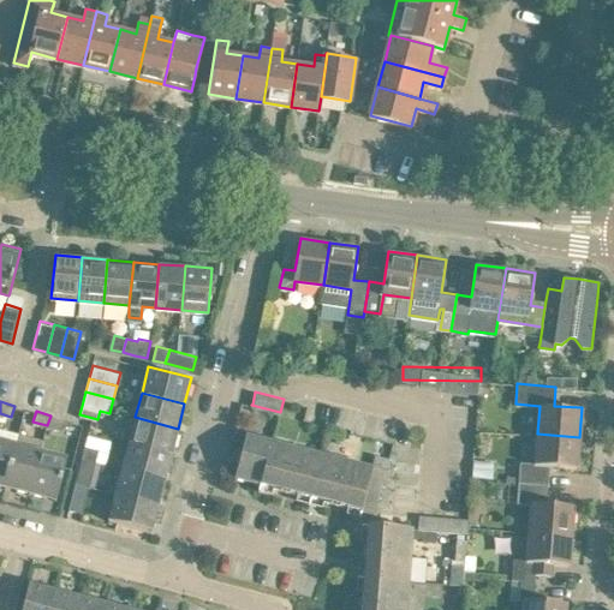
[(47,425),(61,430),(65,419),(51,416),(47,425)]
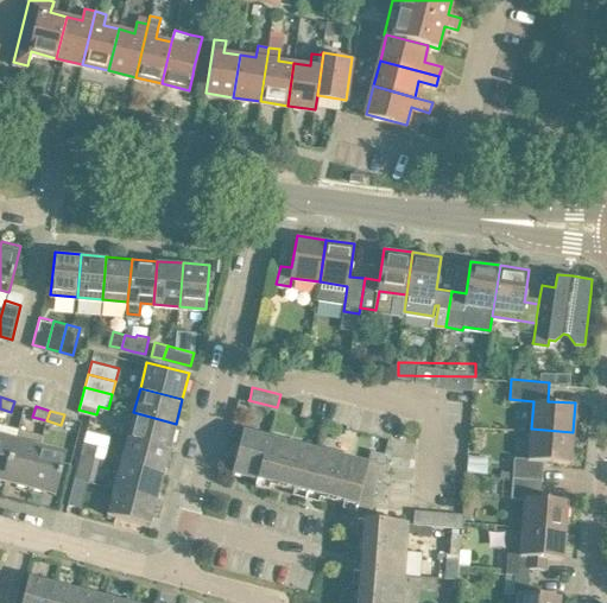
[(176,424),(133,412),(127,437),(170,449),(176,424)]
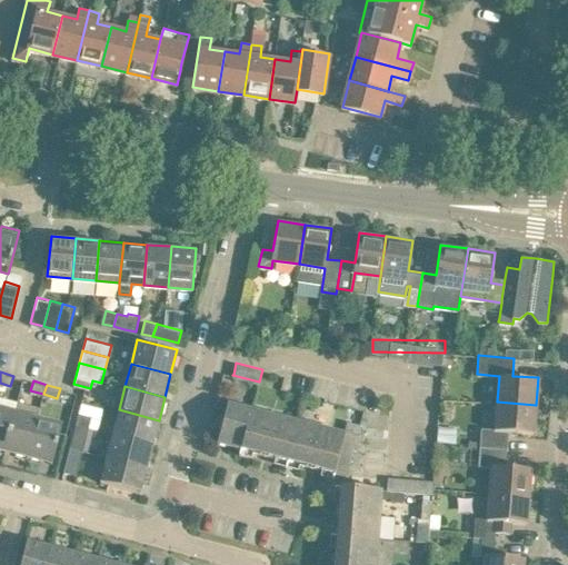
[(347,474),(359,424),(348,420),(345,432),(228,402),(218,440),(347,474)]
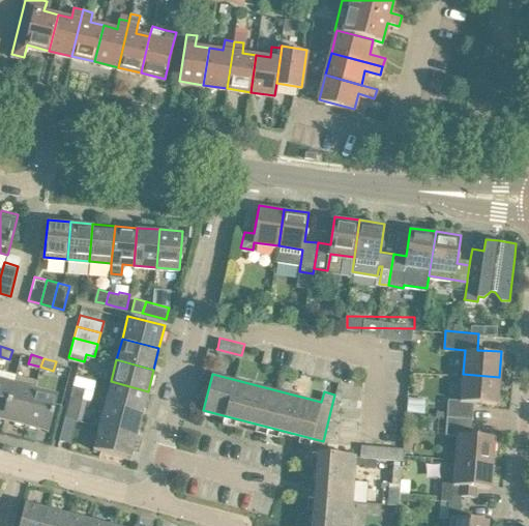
[(463,374),(461,398),(448,398),(447,410),(437,409),(437,413),(447,414),(447,415),(472,417),(474,401),(498,403),(499,377),(463,374)]
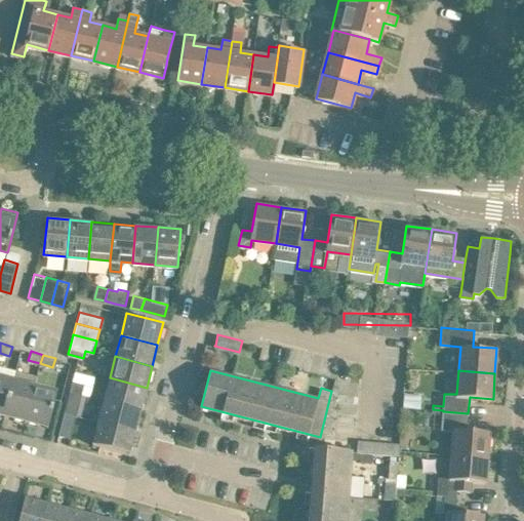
[(14,378),(0,374),(0,412),(5,413),(14,378)]
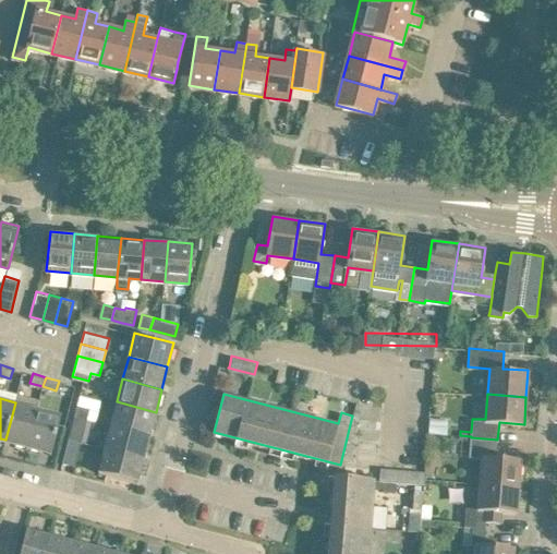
[(117,401),(111,424),(149,435),(156,412),(117,401)]
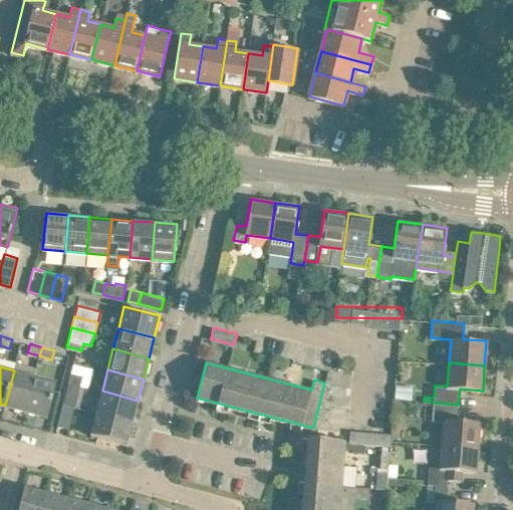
[(5,405),(26,411),(35,376),(14,370),(5,405)]
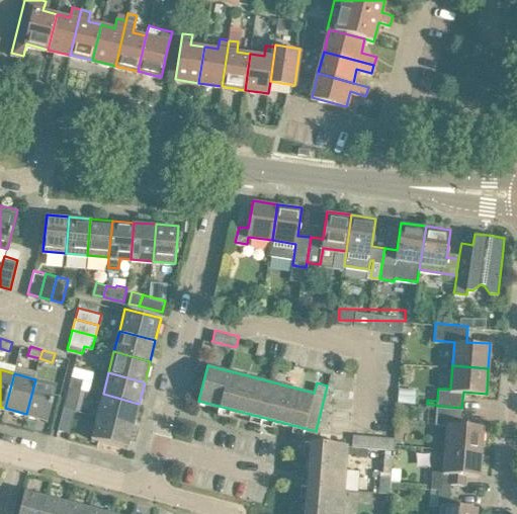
[(81,389),(83,377),(72,374),(69,386),(81,389)]
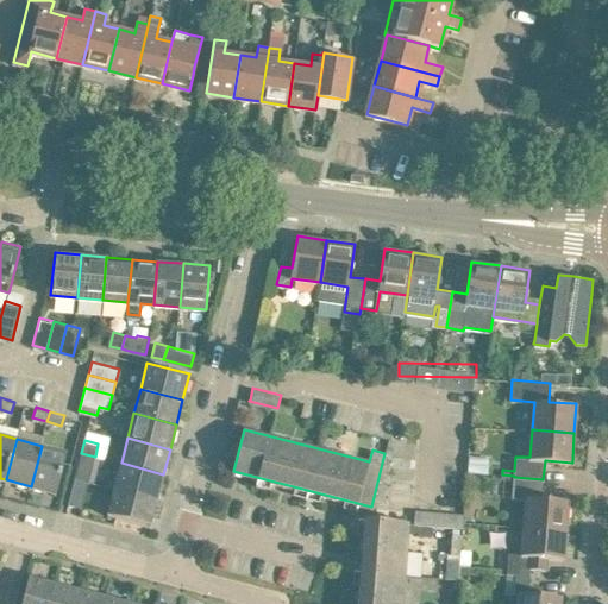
[(31,486),(56,492),(67,452),(42,446),(31,486)]
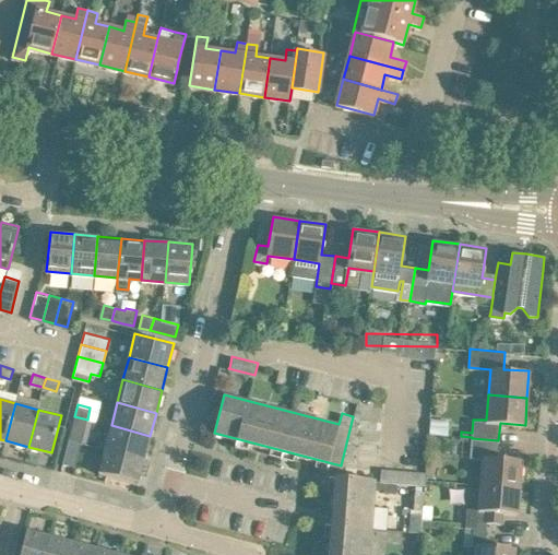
[(84,430),(87,420),(74,416),(71,427),(84,430)]
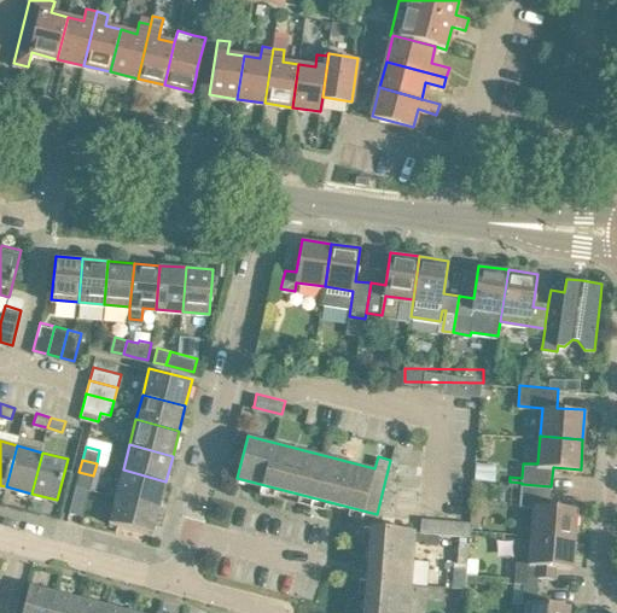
[(123,470),(116,495),(159,506),(166,482),(123,470)]
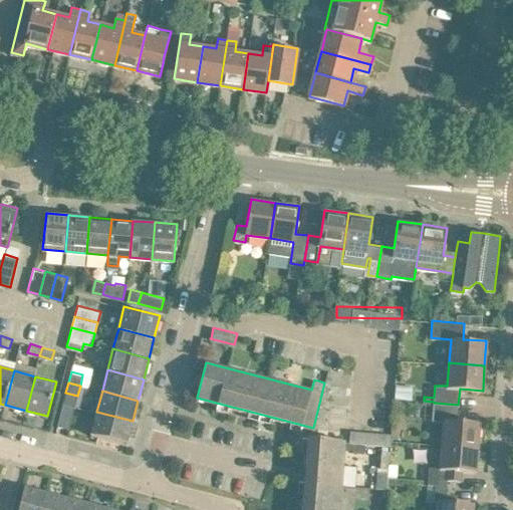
[(69,428),(74,407),(75,405),(63,402),(57,425),(69,428)]
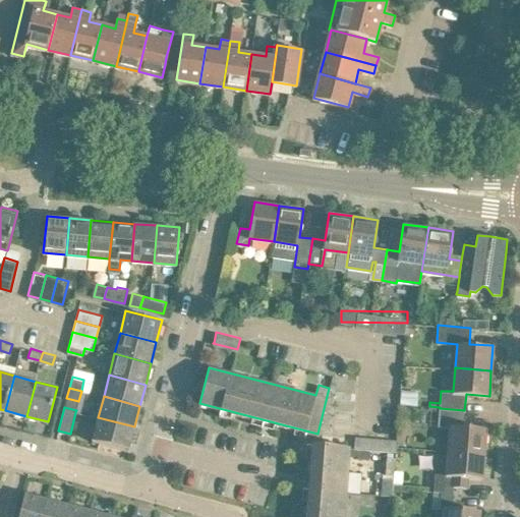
[(463,425),(464,410),(440,408),(438,425),(450,426),(448,450),(484,453),(486,427),(463,425)]
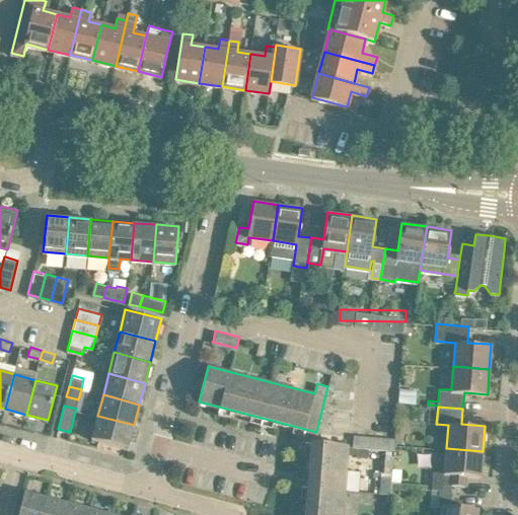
[(97,416),(97,418),(92,438),(128,447),(134,425),(97,416)]
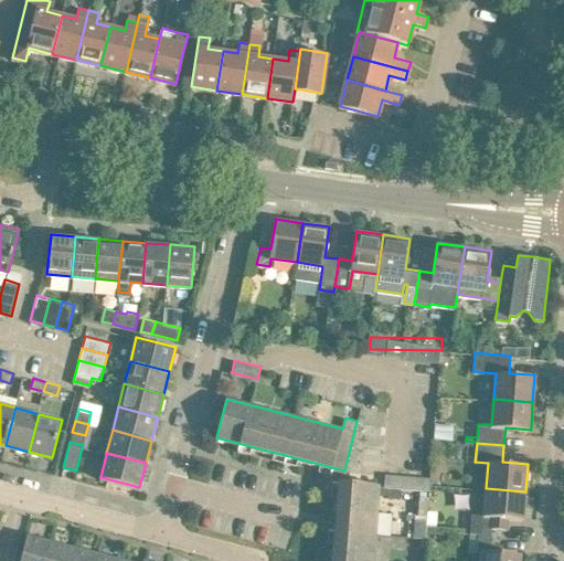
[(401,475),(385,474),(384,486),(400,487),(401,475)]
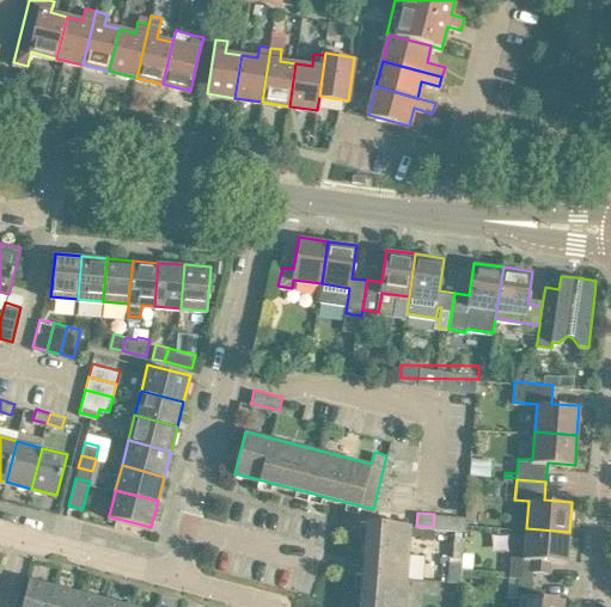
[(451,515),(434,514),(433,527),(450,528),(451,515)]
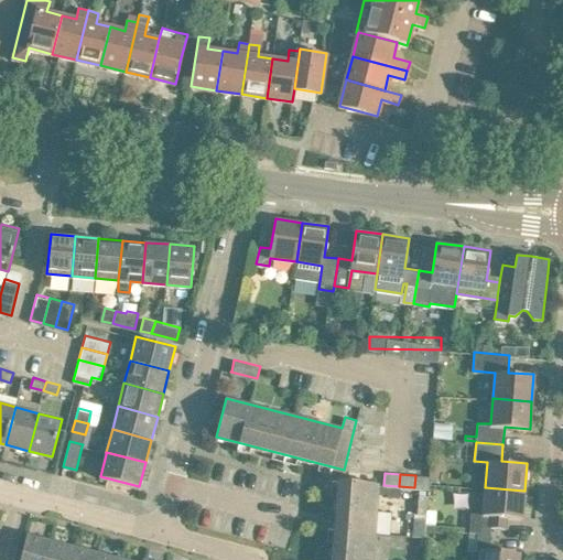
[(430,476),(415,475),(414,487),(429,488),(430,476)]
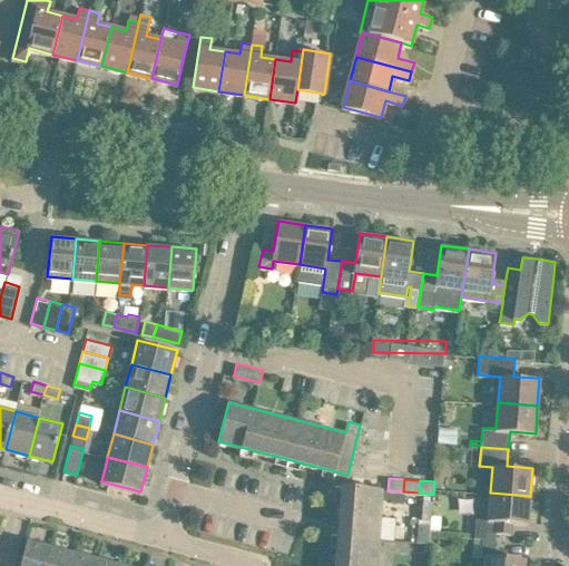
[(342,486),(335,565),(375,565),(379,534),(393,535),(395,513),(381,511),(382,489),(352,487),(351,487),(342,486)]
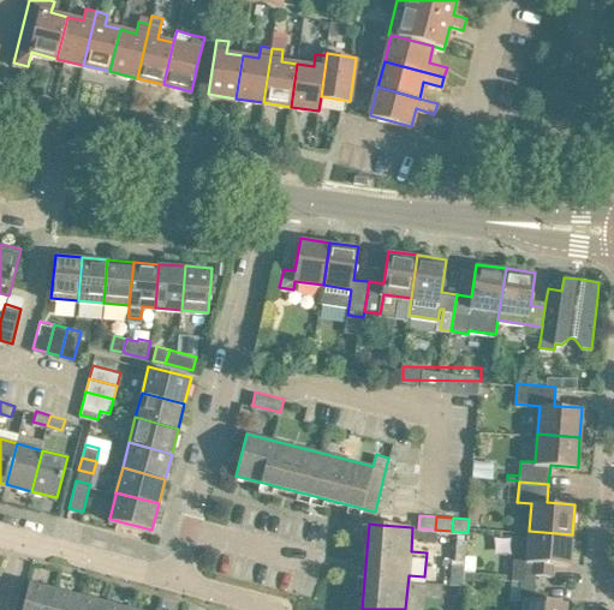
[(570,563),(572,534),(529,531),(526,558),(523,558),(522,579),(535,580),(536,573),(553,574),(554,562),(570,563)]
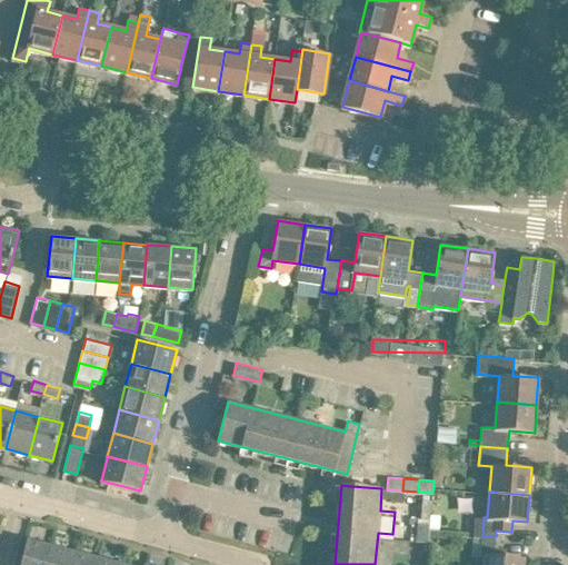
[(495,537),(482,536),(481,555),(485,555),(482,564),(524,564),(525,557),(494,555),(495,537)]
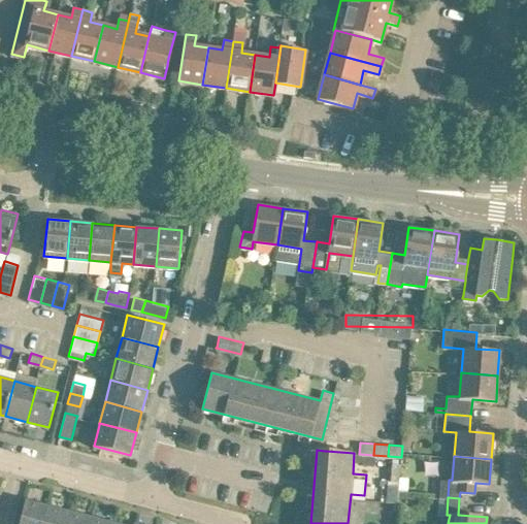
[(19,523),(41,523),(46,505),(25,500),(19,523)]
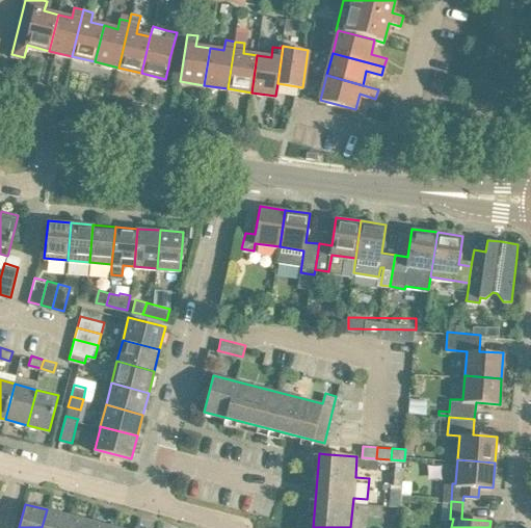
[(64,527),(69,515),(47,509),(42,527),(64,527)]
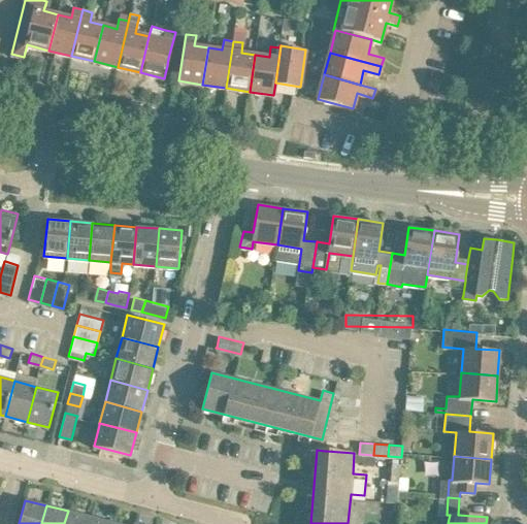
[(88,523),(90,517),(68,511),(64,523),(88,523)]
